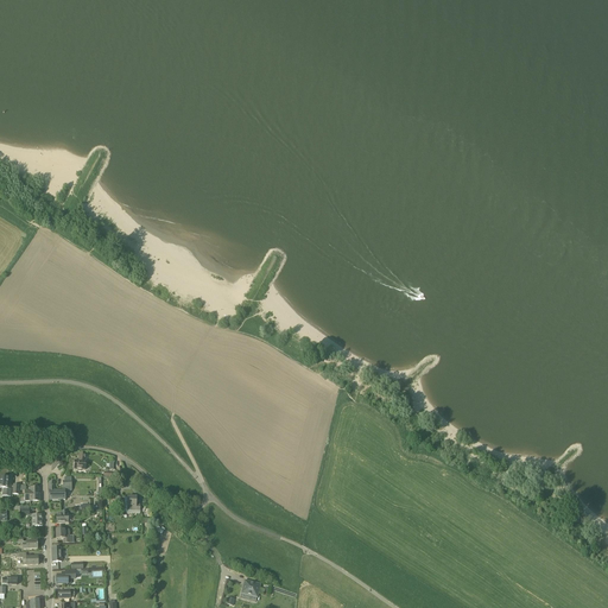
[(78,461),(75,461),(74,469),(77,470),(77,472),(81,472),(81,470),(84,470),(86,462),(86,460),(87,460),(87,455),(80,454),(78,461)]
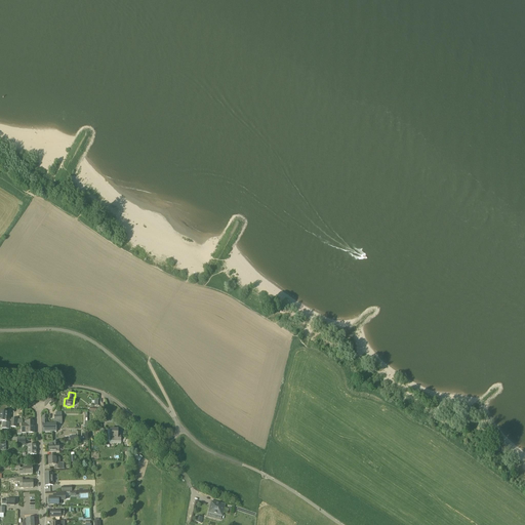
[(0,412),(0,416),(0,421),(3,422),(2,429),(9,429),(9,422),(6,422),(7,420),(7,413),(0,412)]
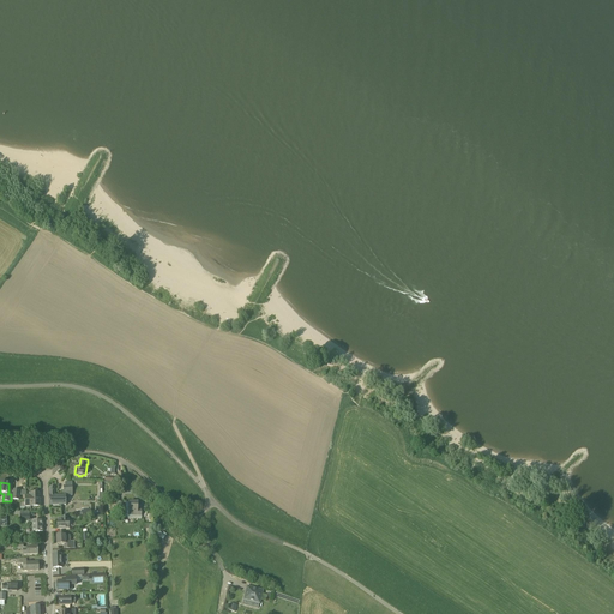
[(66,495),(55,495),(55,487),(49,487),(49,495),(49,497),(49,506),(66,505),(66,495)]
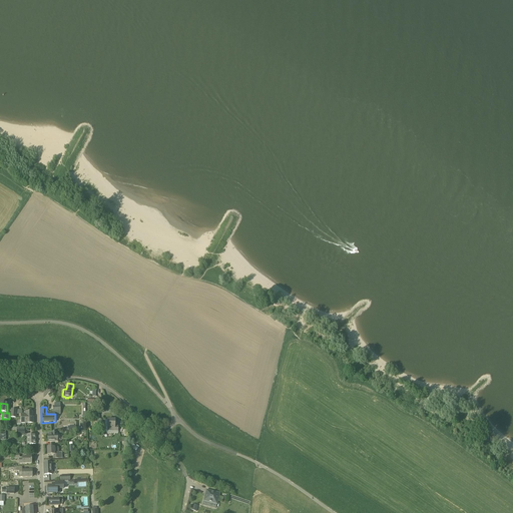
[(21,414),(21,423),(34,423),(34,420),(33,420),(33,412),(25,412),(25,414),(21,414)]
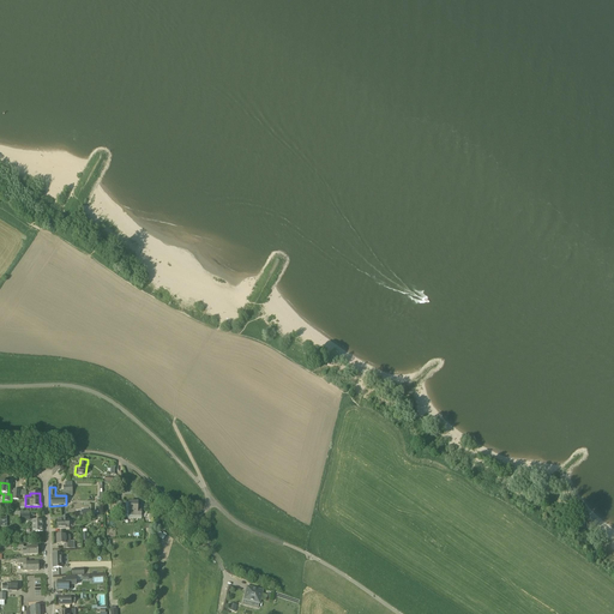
[(128,503),(128,511),(128,516),(142,516),(142,510),(138,510),(138,503),(128,503)]
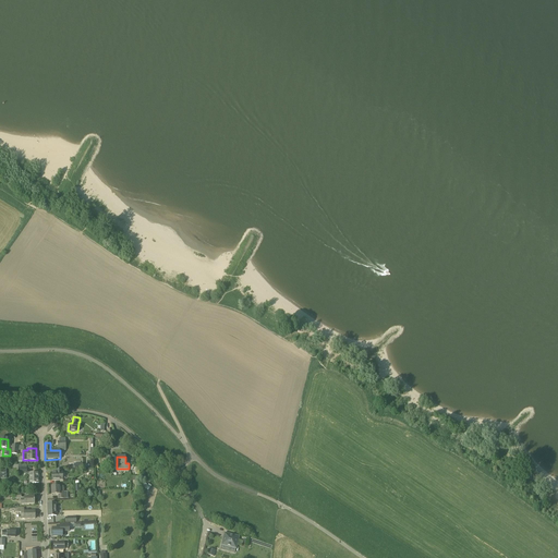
[(51,473),(52,481),(63,480),(62,472),(61,469),(56,470),(57,473),(51,473)]
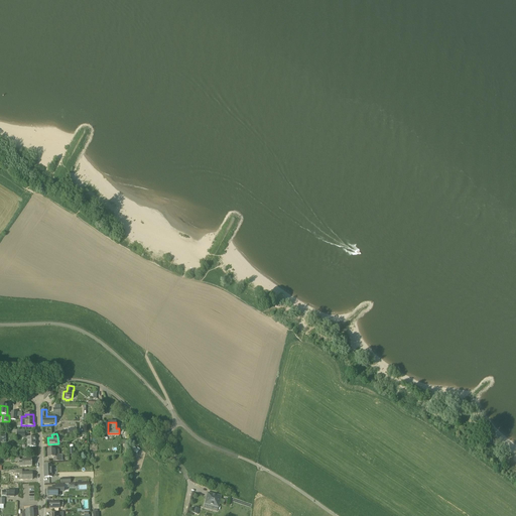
[(36,447),(35,436),(27,437),(27,447),(36,447)]
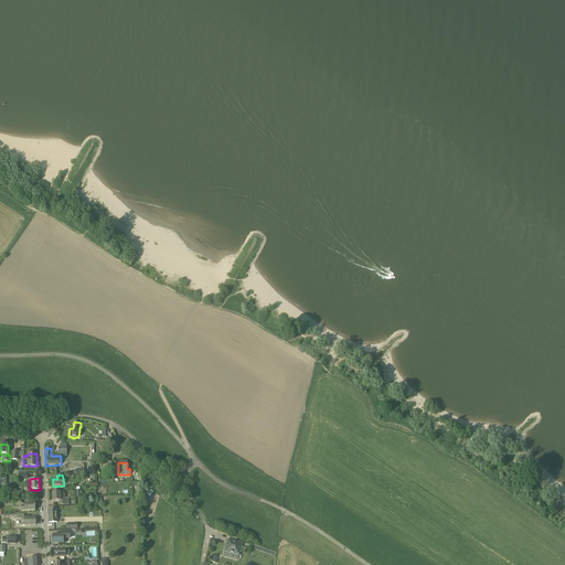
[(52,501),(59,501),(59,505),(68,504),(67,498),(64,498),(65,497),(65,496),(64,494),(64,493),(64,492),(52,493),(52,501)]
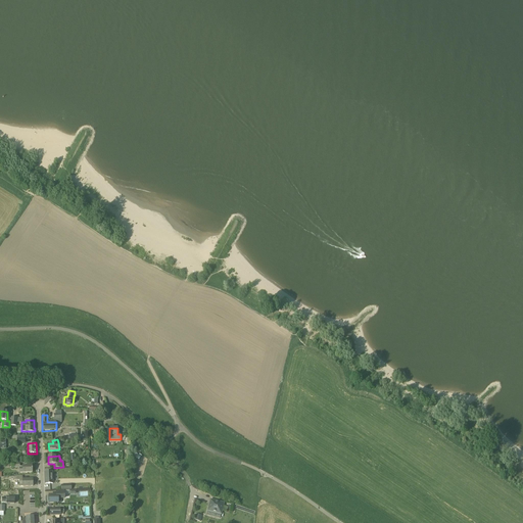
[(22,466),(22,467),(19,467),(19,463),(12,463),(12,468),(19,468),(19,469),(19,474),(22,474),(22,473),(33,473),(32,466),(22,466)]
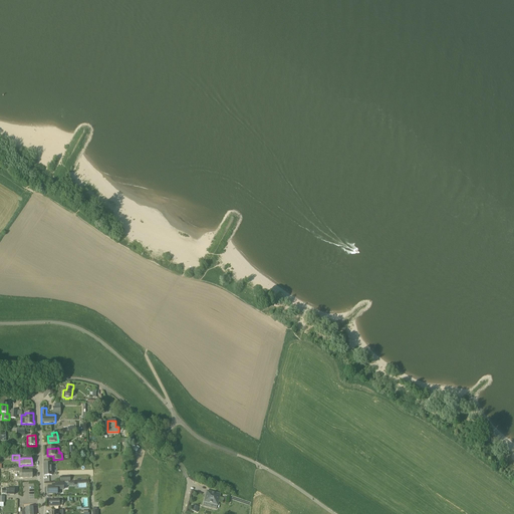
[(51,464),(43,464),(44,475),(52,475),(51,464)]
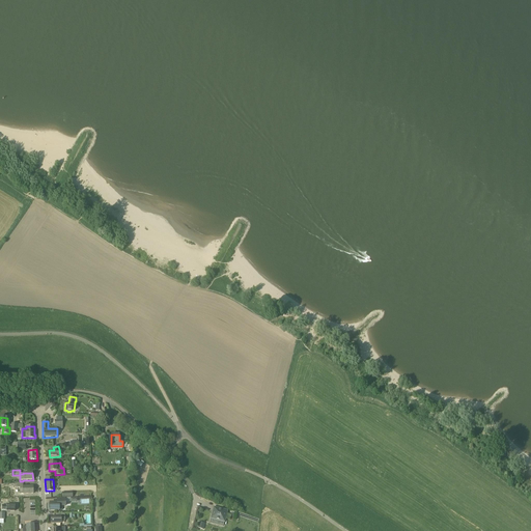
[(33,486),(23,486),(23,483),(14,484),(15,487),(20,487),(20,494),(23,494),(33,494),(33,486)]
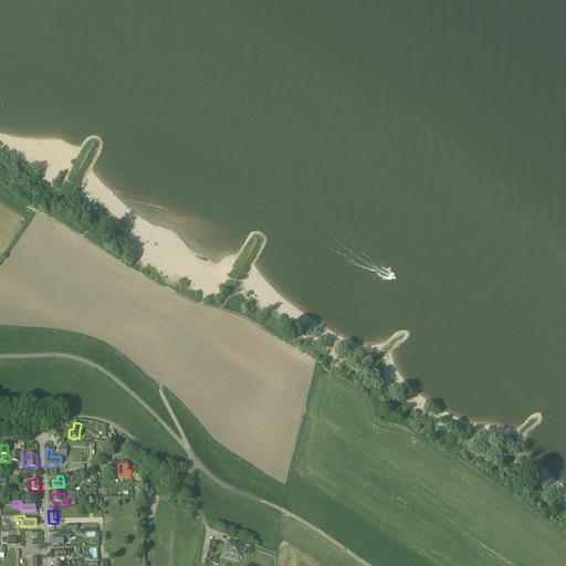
[(56,535),(52,536),(52,542),(53,541),(53,544),(63,544),(66,544),(66,540),(70,540),(70,536),(70,531),(61,532),(61,536),(56,536),(56,535)]
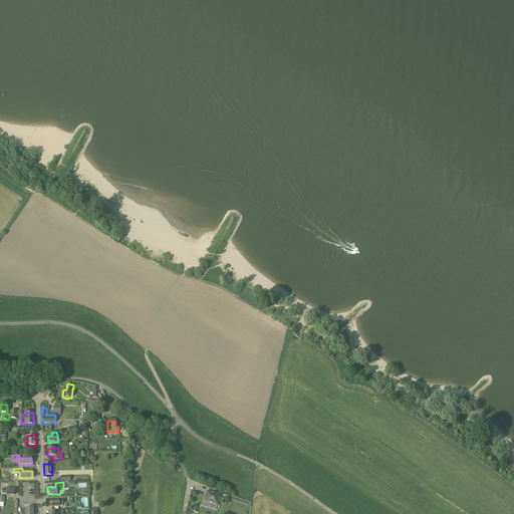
[(220,495),(207,491),(204,502),(208,503),(208,505),(213,506),(213,504),(217,505),(220,495)]
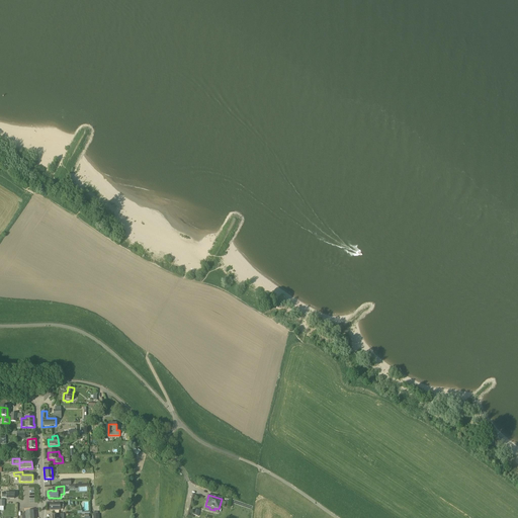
[(50,505),(50,511),(55,511),(55,512),(59,512),(59,511),(60,511),(60,508),(64,508),(63,502),(63,501),(54,502),(54,504),(50,505)]
